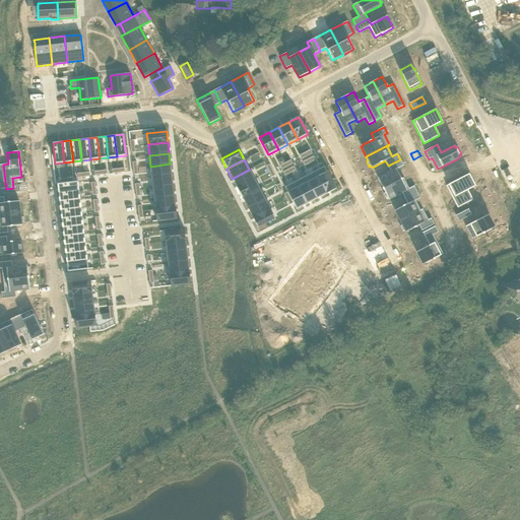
[(380,178),(378,179),(380,183),(382,188),(383,189),(403,179),(403,178),(401,179),(396,170),(403,166),(400,159),(388,166),(390,172),(380,177),(380,178)]
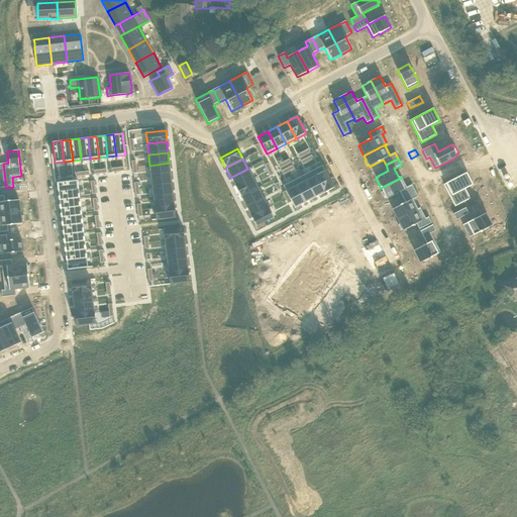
[(169,163),(149,166),(151,176),(171,174),(169,163)]
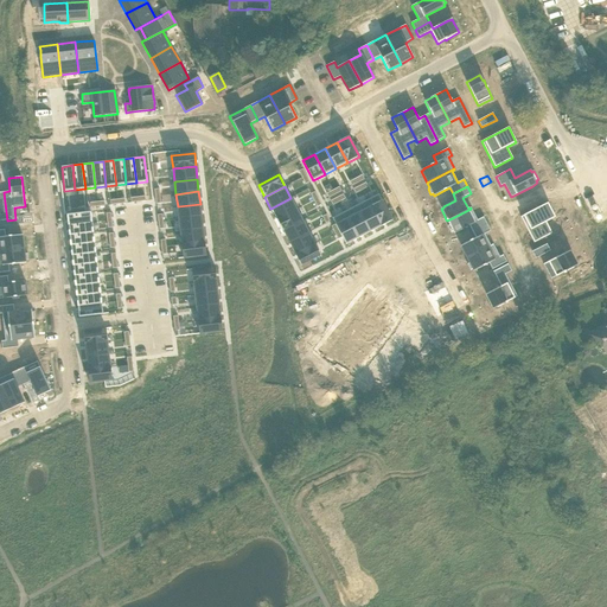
[(378,193),(366,200),(381,227),(393,221),(378,193)]
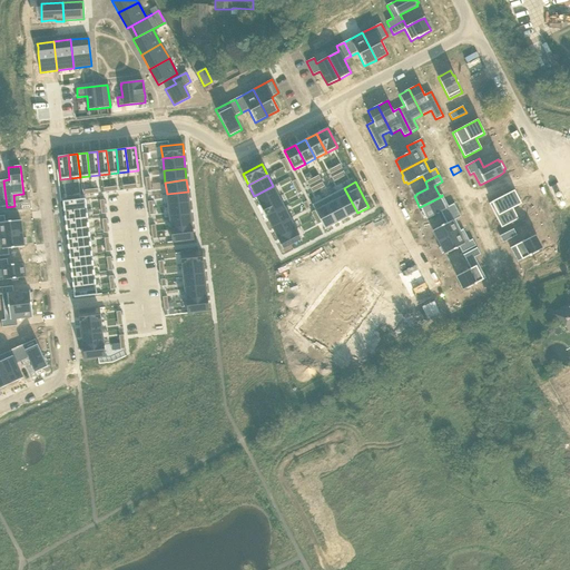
[(273,186),(254,196),(259,206),(278,196),(273,186)]
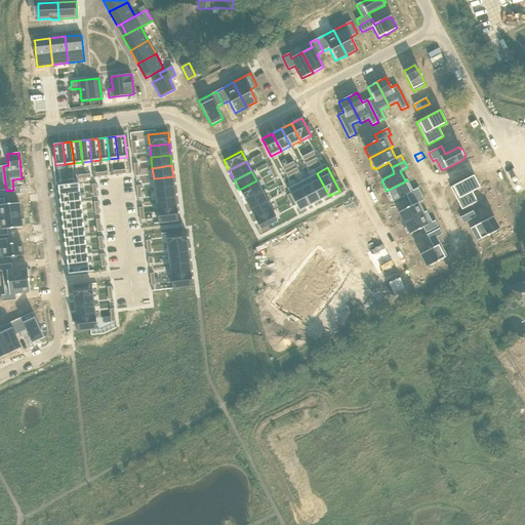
[(317,173),(308,178),(319,201),(329,196),(317,173)]
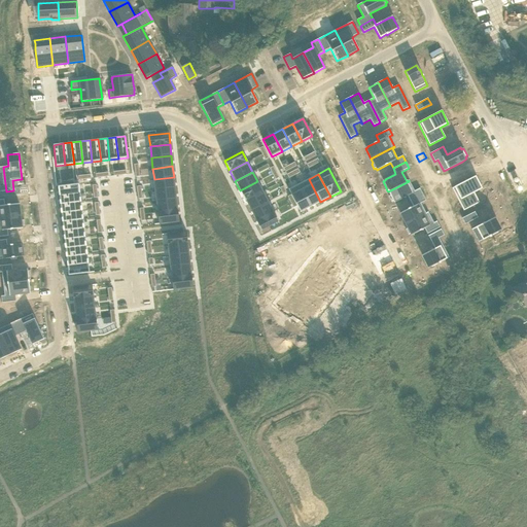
[(476,176),(452,188),(463,211),(479,203),(473,192),(482,188),(476,176)]
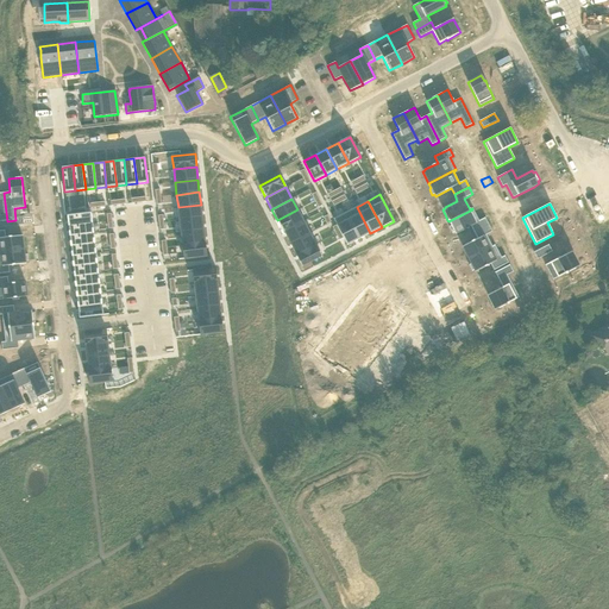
[(201,205),(179,207),(180,220),(202,218),(201,205)]
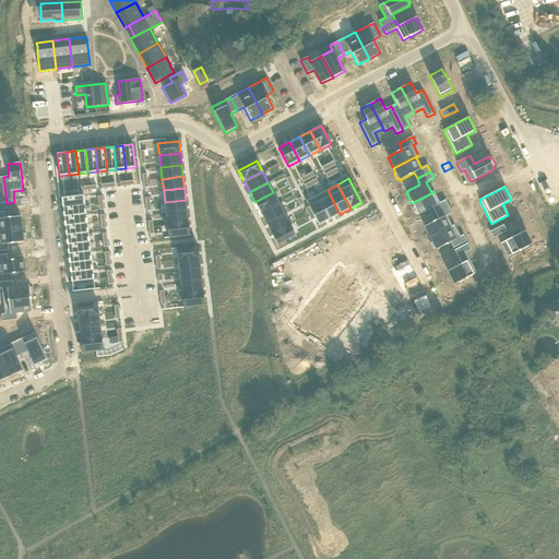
[(328,190),(317,195),(330,219),(340,214),(328,190)]
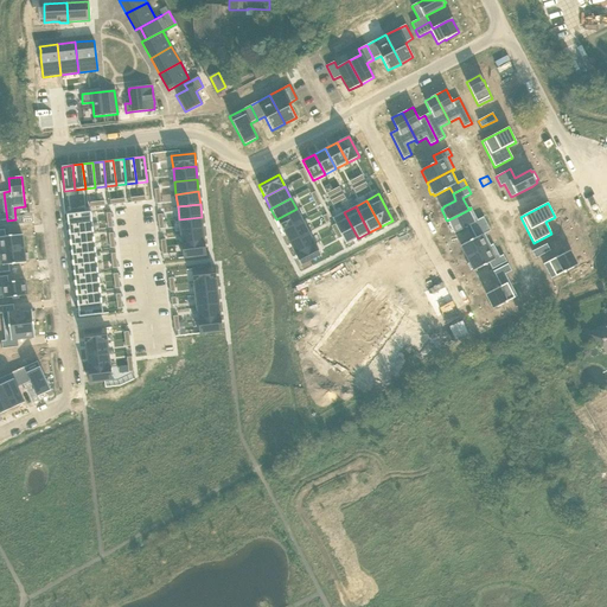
[(296,209),(276,219),(282,231),(302,221),(296,209)]
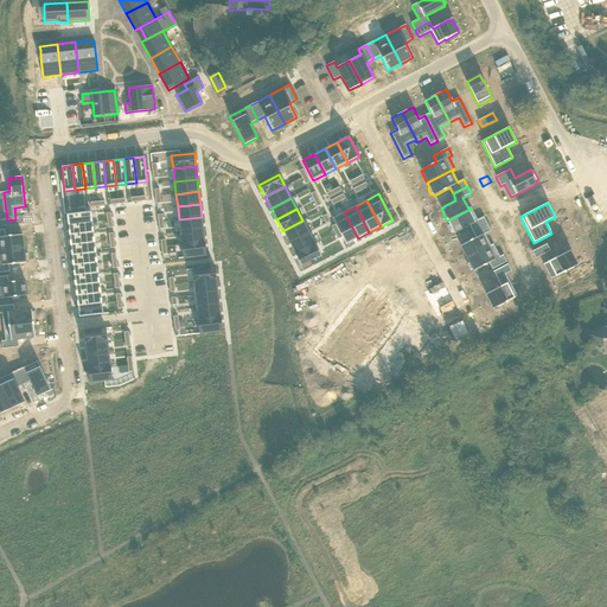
[(471,209),(447,221),(447,222),(448,222),(449,225),(447,227),(451,232),(453,231),(454,234),(470,225),(472,231),(487,224),(484,217),(478,221),(471,209)]
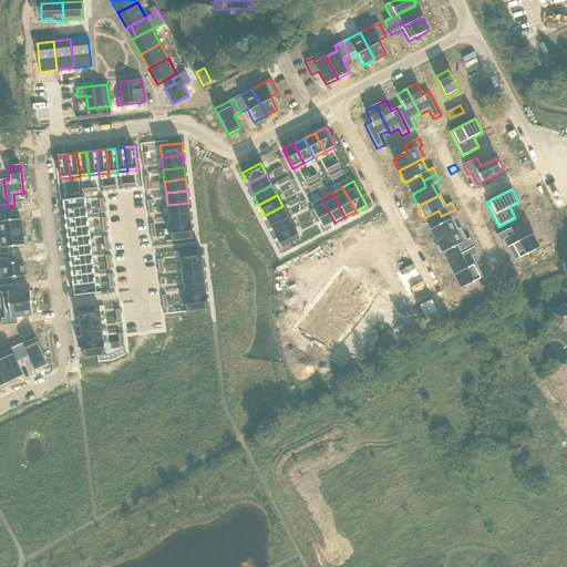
[(66,200),(62,200),(63,210),(86,208),(85,197),(66,200)]
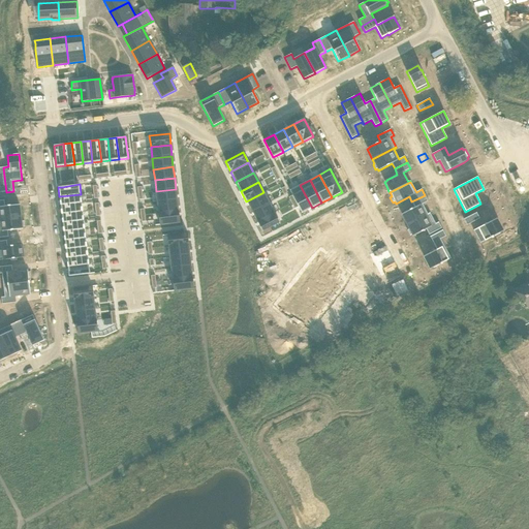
[(300,185),(289,190),(293,198),(302,213),(312,208),(300,185)]
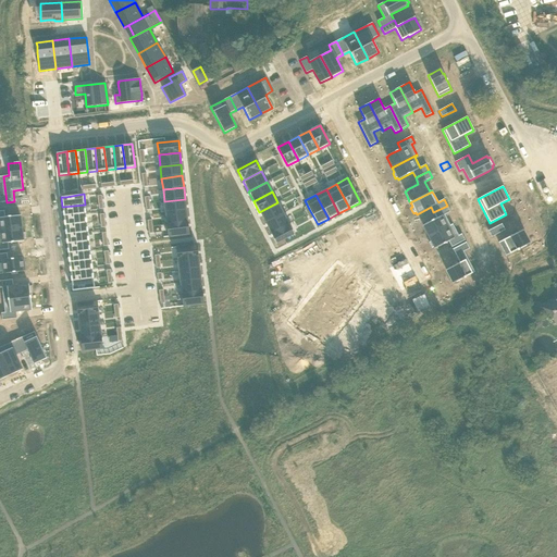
[(185,199),(164,201),(165,213),(186,211),(185,199)]
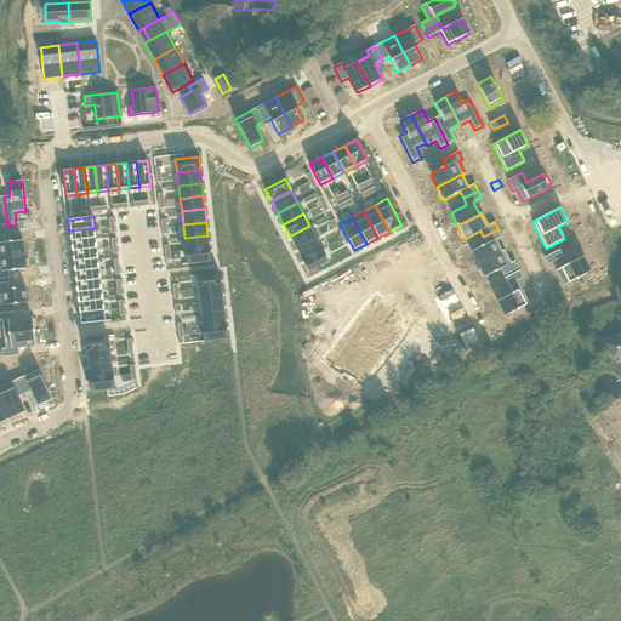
[(309,226),(289,237),(295,248),(315,237),(309,226)]
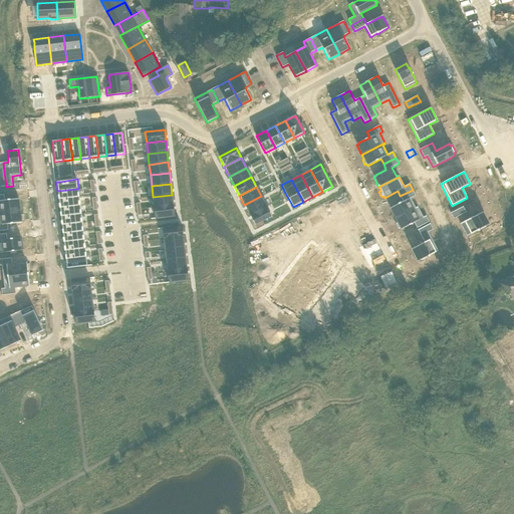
[(78,189),(57,191),(58,199),(79,197),(78,189)]
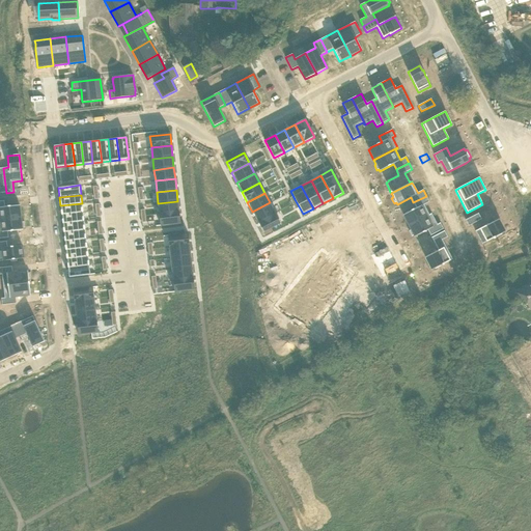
[(406,214),(403,216),(406,219),(404,220),(409,226),(431,214),(429,215),(424,204),(429,202),(426,196),(413,202),(416,208),(406,214)]
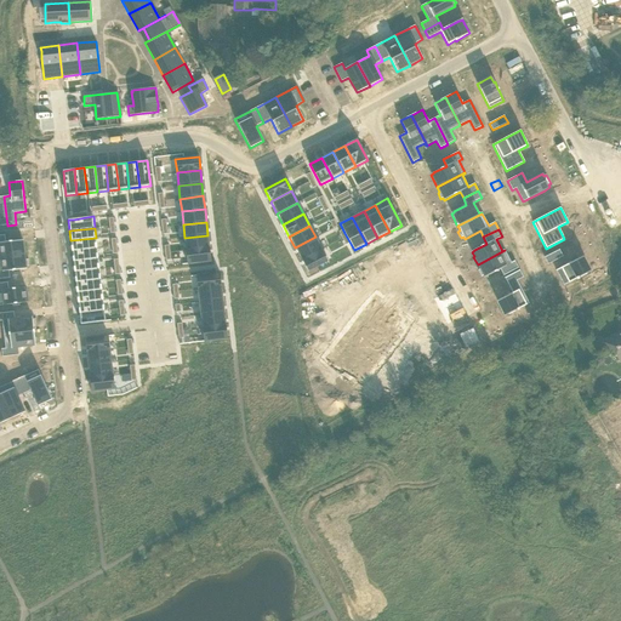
[(5,234),(0,234),(0,257),(1,257),(24,255),(24,245),(23,245),(23,240),(20,240),(6,241),(5,234)]
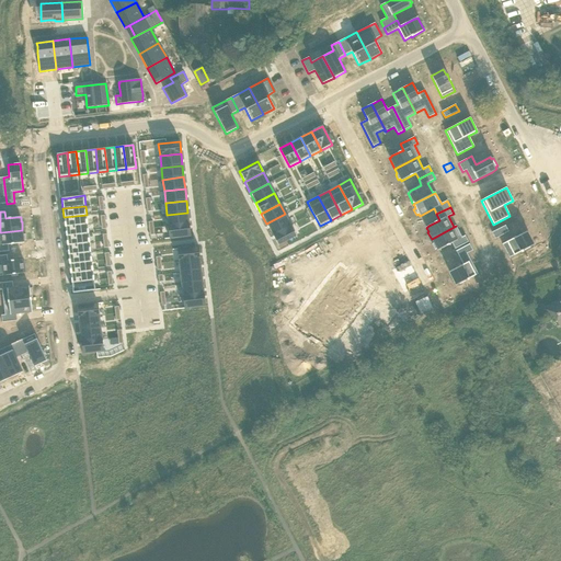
[(187,213),(167,215),(168,226),(189,224),(187,213)]
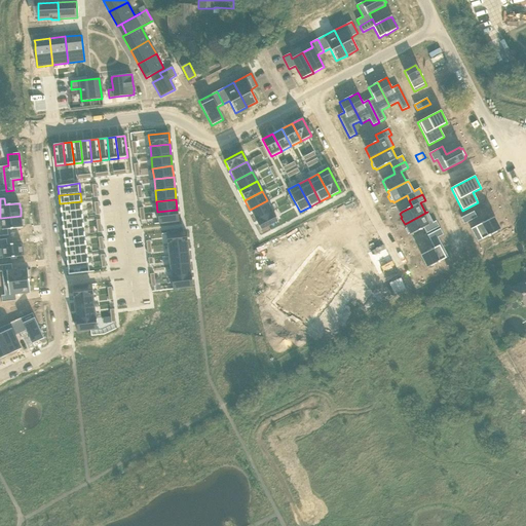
[(267,200),(250,210),(255,220),(272,211),(267,200)]
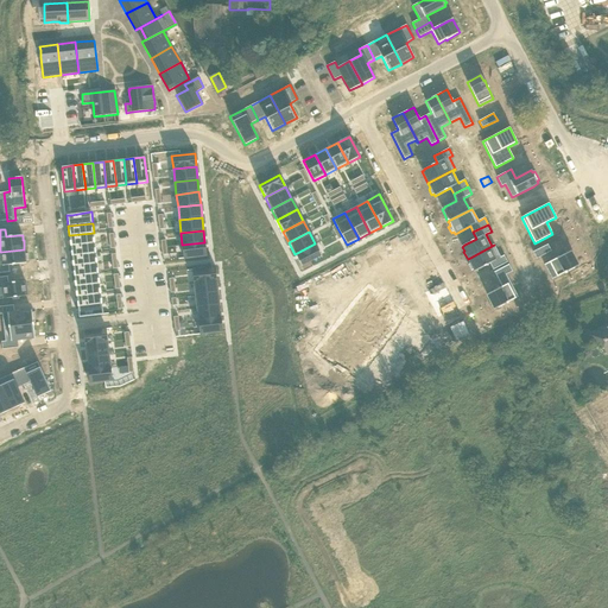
[(94,233),(69,235),(70,246),(95,244),(94,233)]
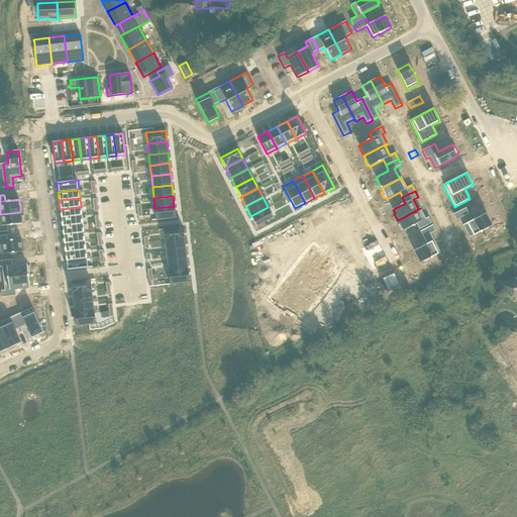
[(154,209),(156,220),(176,217),(175,206),(174,206),(154,208),(154,209)]
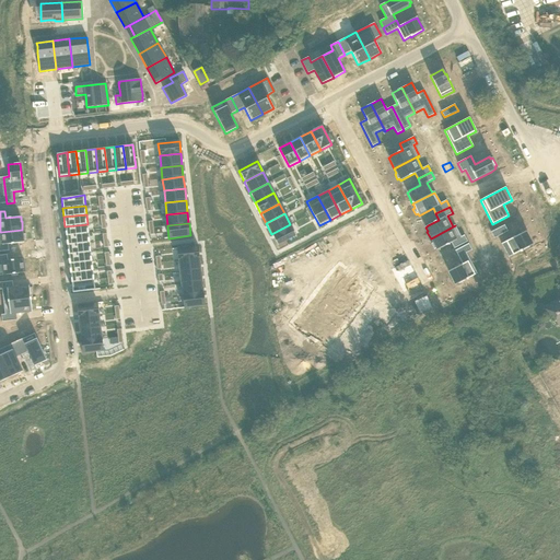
[(88,224),(65,226),(66,236),(89,233),(88,224)]
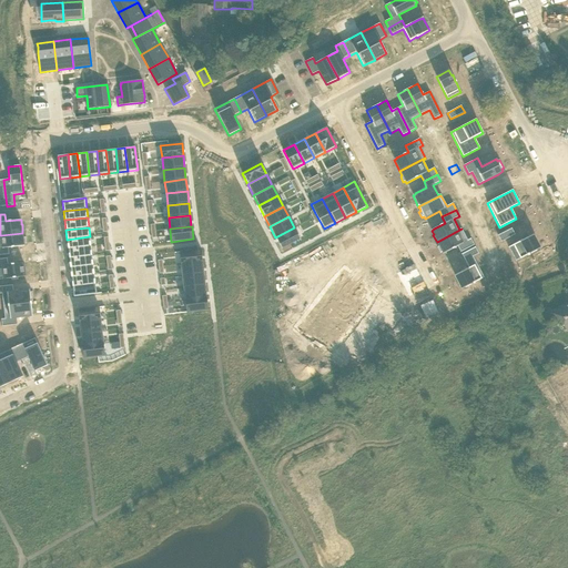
[(294,227),(275,237),(282,249),(301,239),(294,227)]
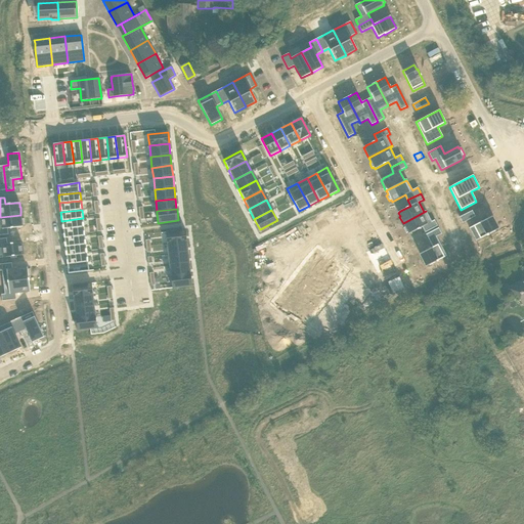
[(426,211),(403,223),(405,227),(403,228),(406,233),(407,232),(408,234),(422,227),(425,232),(437,226),(434,220),(431,221),(426,211)]
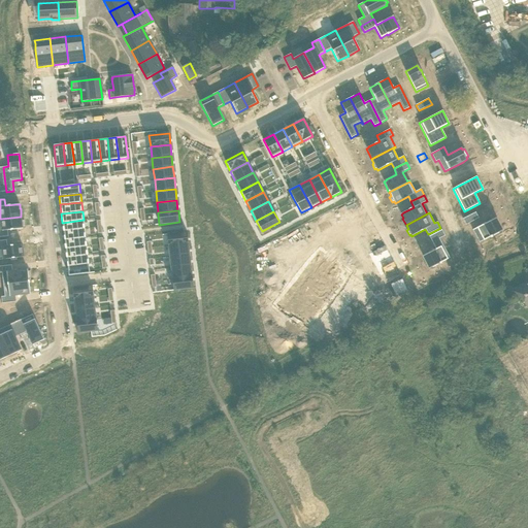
[(475,212),(463,219),(466,225),(479,218),(475,212)]
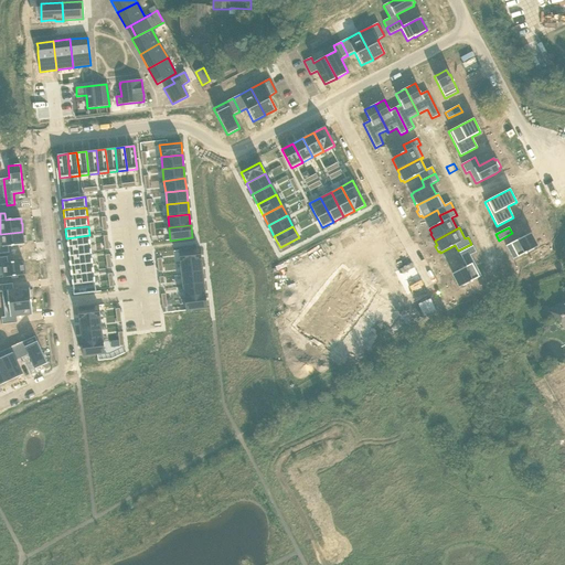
[(0,254),(9,253),(8,246),(24,245),(24,243),(27,242),(25,235),(23,236),(22,232),(1,234),(0,234),(0,254)]
